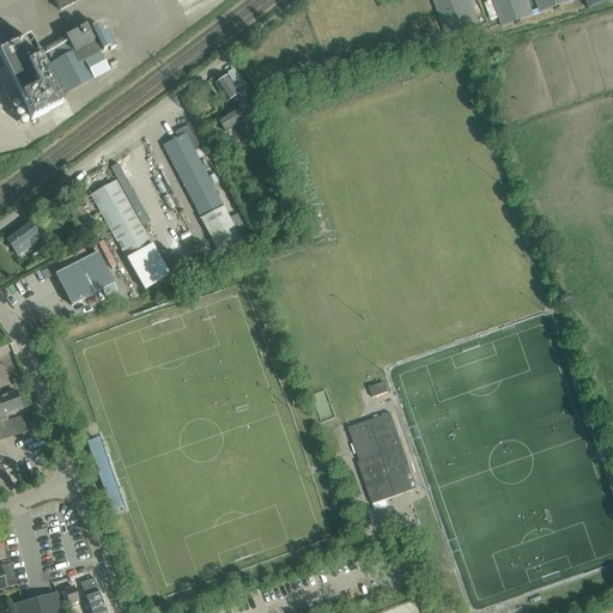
[(54,0),(60,11),(80,0),(54,0)]
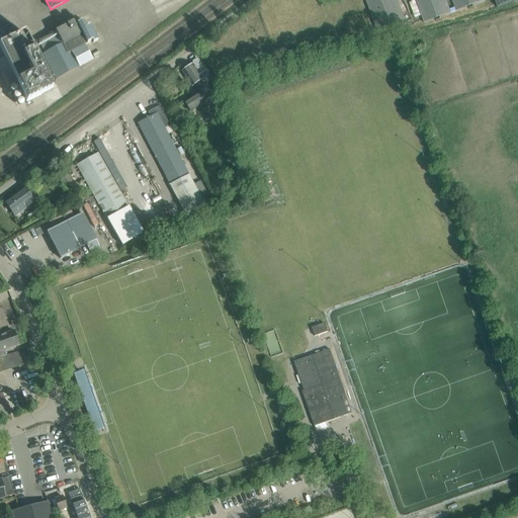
[(366,0),(379,35),(405,26),(395,0),(366,0)]
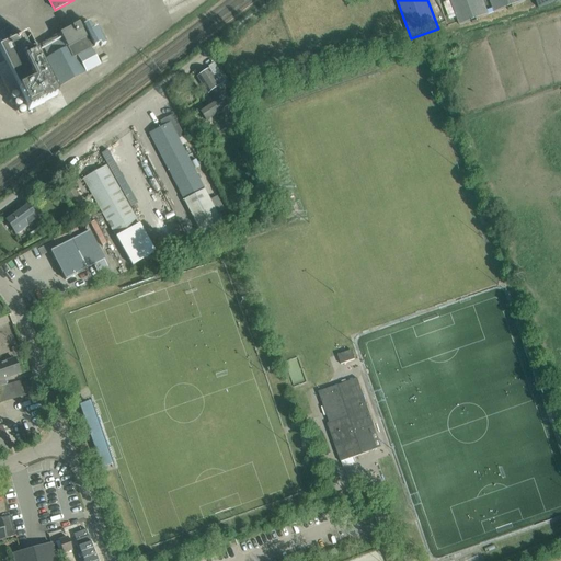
[(450,0),(460,25),(488,14),(482,0),(490,0),(494,13),(524,2),(523,0),(450,0)]
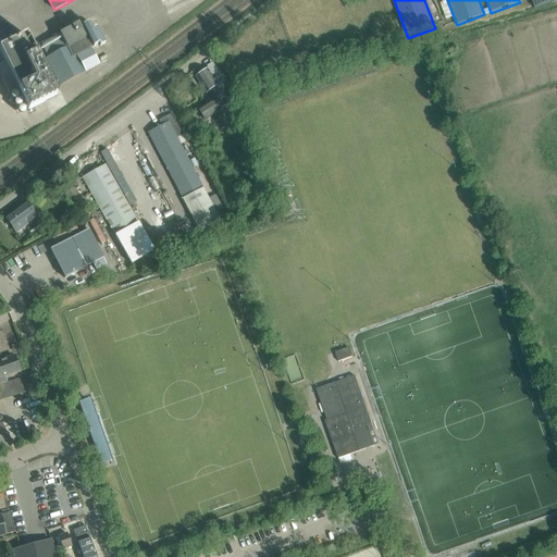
[(51,56),(46,59),(60,86),(99,64),(90,48),(99,44),(100,47),(104,44),(96,27),(91,31),(88,24),(81,28),(75,20),(58,28),(60,33),(45,41),(51,56)]
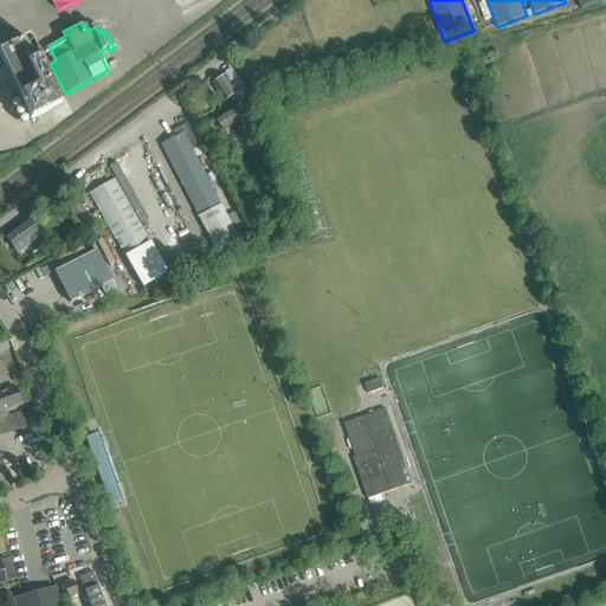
[(31,120),(62,104),(30,39),(18,44),(11,28),(0,33),(0,57),(6,69),(0,71),(0,82),(10,102),(20,97),(31,120)]
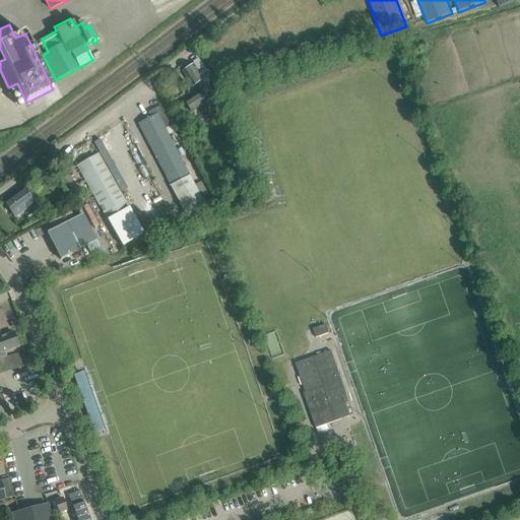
[(205,83),(211,78),(209,75),(203,67),(197,71),(193,65),(184,71),(193,85),(195,84),(200,92),(185,103),(191,112),(206,102),(213,96),(205,83)]
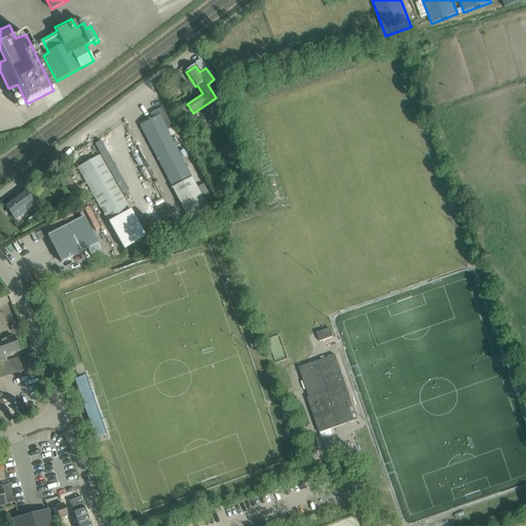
[(162,107),(150,114),(152,118),(140,124),(190,221),(211,215),(166,130),(173,127),(162,107)]
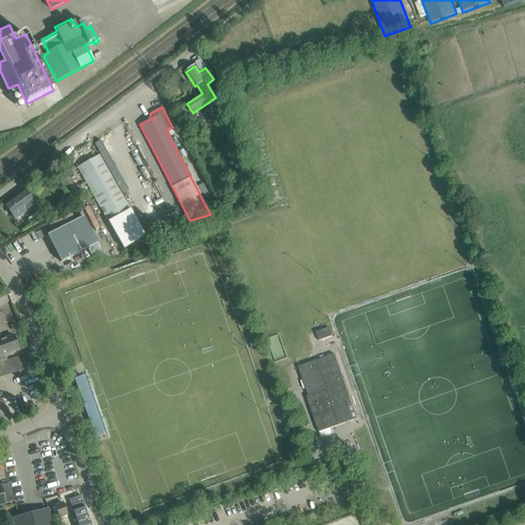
[(78,167),(123,248),(145,236),(104,164),(99,155),(78,167)]
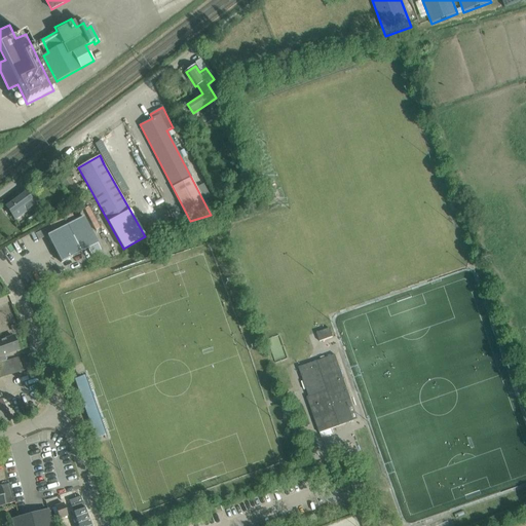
[(48,180),(51,184),(59,180),(55,175),(48,180)]
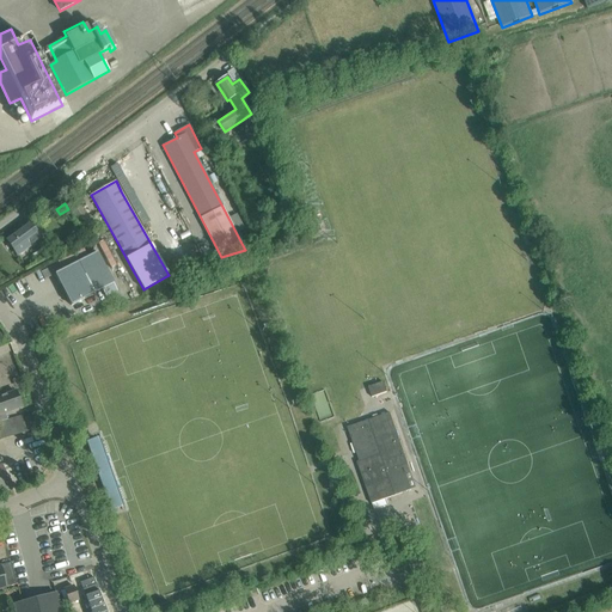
[(73,210),(92,238),(99,233),(81,206),(73,210)]
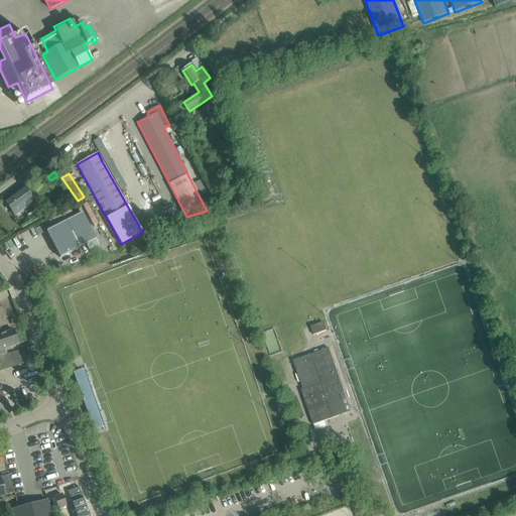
[(26,188),(6,204),(14,215),(15,214),(17,215),(20,212),(20,211),(34,201),(26,188)]
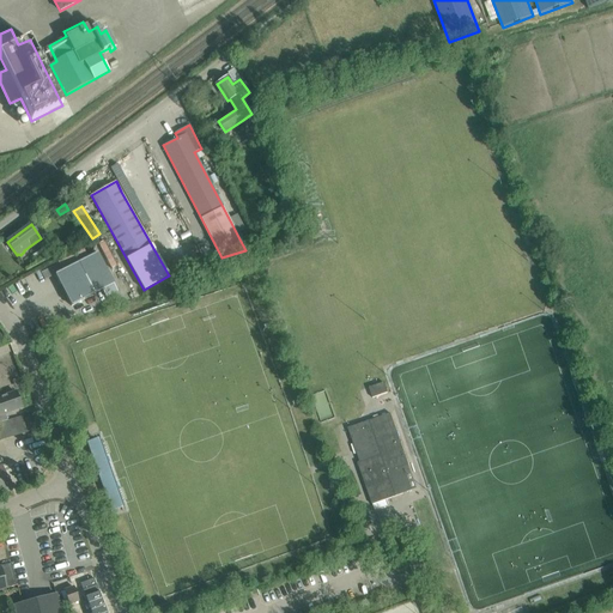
[(117,291),(97,252),(54,274),(71,307),(102,290),(107,297),(117,291)]
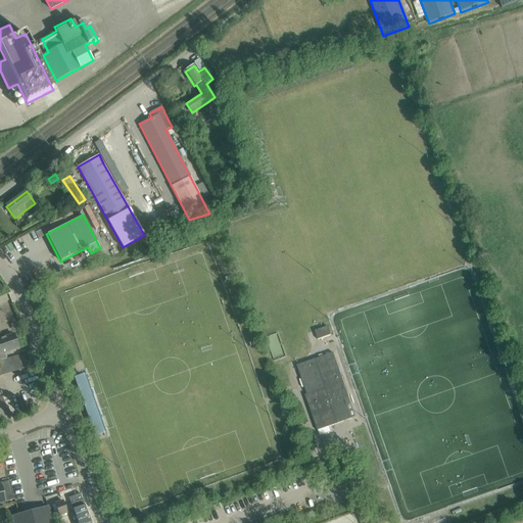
[(331,335),(328,327),(315,331),(318,340),(331,335)]
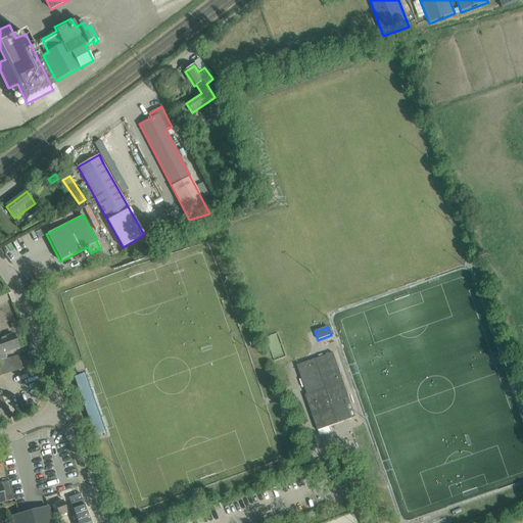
[(0,360),(6,359),(5,354),(19,348),(14,333),(0,337),(0,360)]
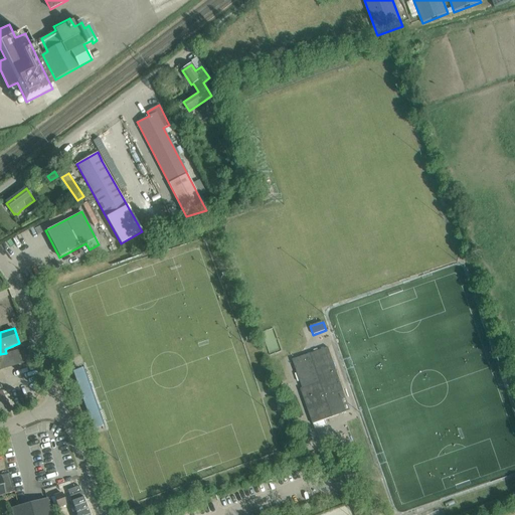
[(302,388),(301,389),(313,424),(345,412),(338,392),(343,390),(328,347),(292,360),(302,388)]
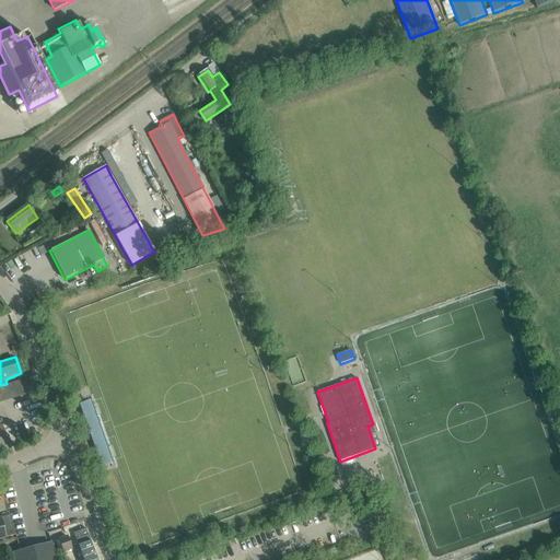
[(7,384),(0,385),(0,403),(24,395),(20,381),(7,385),(7,384)]
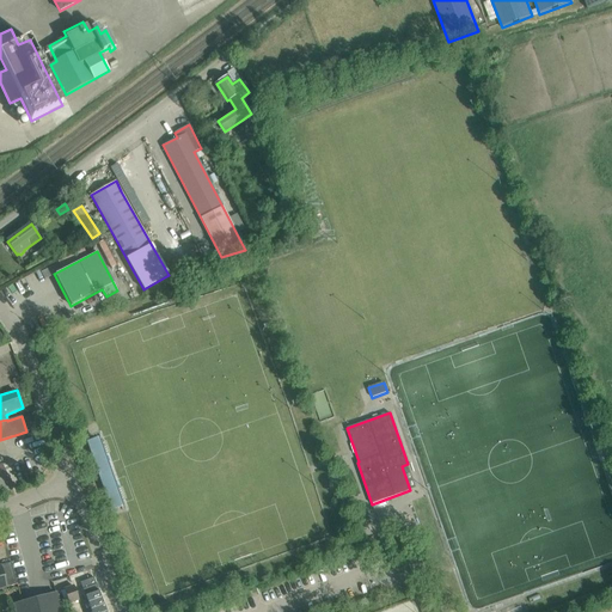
[(97,438),(86,441),(111,510),(121,507),(122,509),(126,508),(99,434),(96,435),(97,438)]
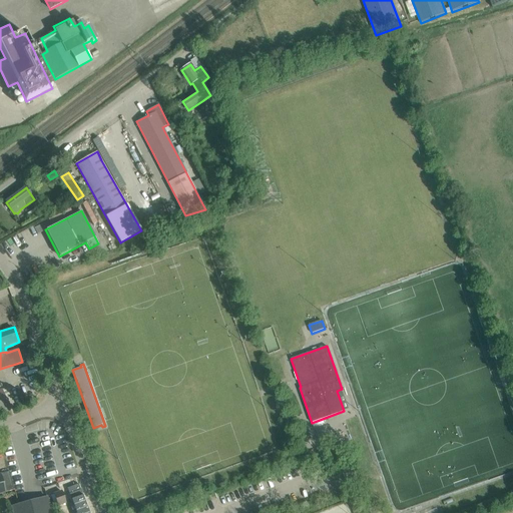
[(0,415),(11,411),(3,390),(0,391),(0,415)]
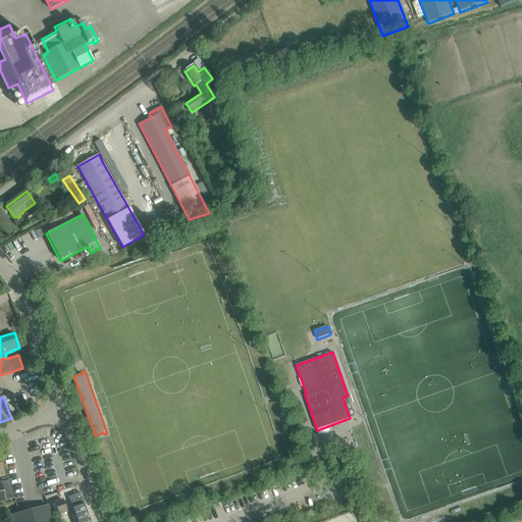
[(0,502),(14,499),(9,480),(0,482),(0,502)]
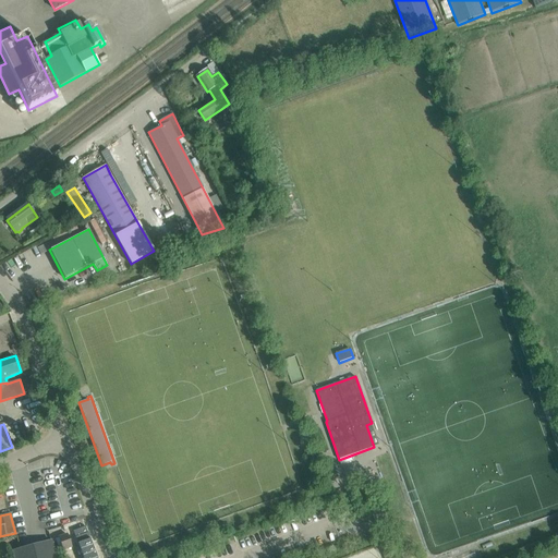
[(102,557),(92,526),(76,532),(85,557),(102,557)]
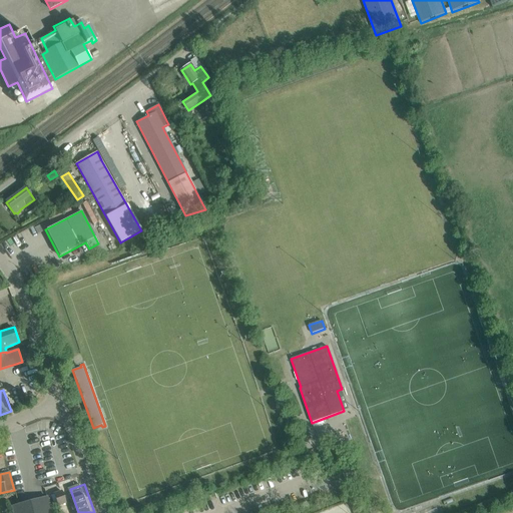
[(54,494),(58,506),(66,503),(62,492),(54,494)]
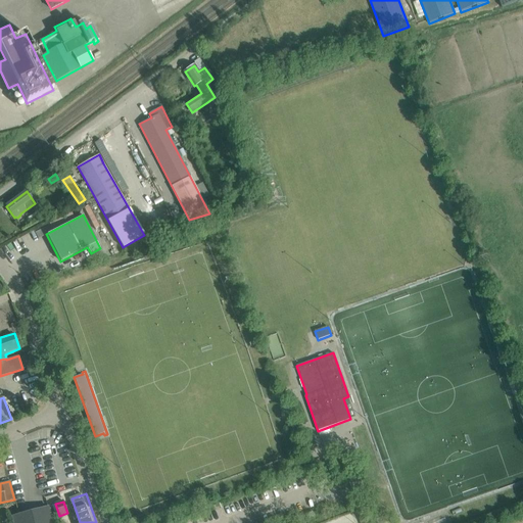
[(12,516),(13,522),(51,522),(48,507),(12,516)]
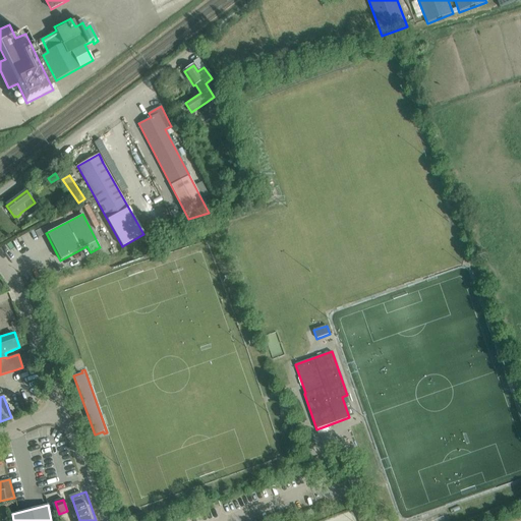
All buildings are outlined.
